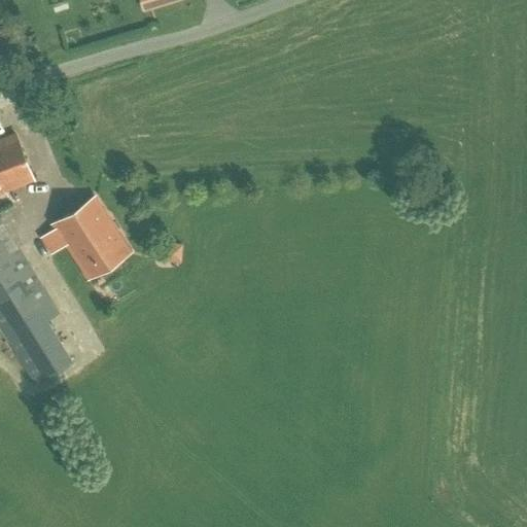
[(0,191),(32,179),(15,135),(0,140),(0,191)]
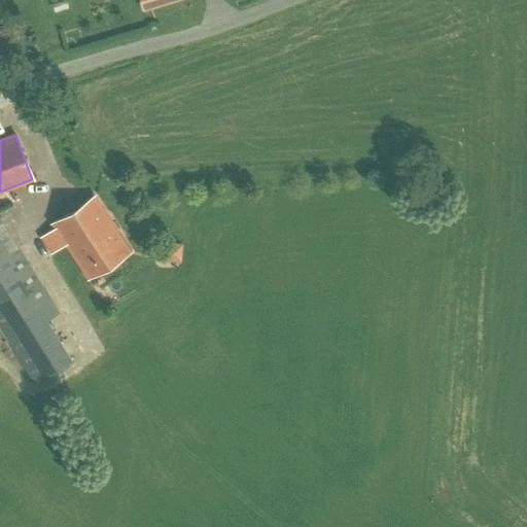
[(129,252),(93,198),(54,222),(56,225),(39,237),(50,254),(67,244),(90,278),(129,252)]
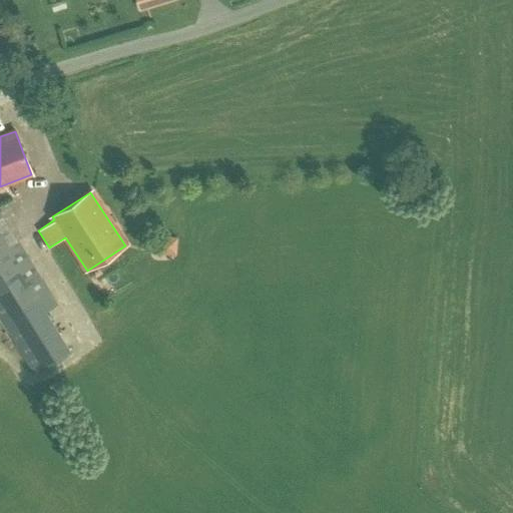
[(0,322),(33,375),(70,351),(54,325),(45,312),(52,307),(46,297),(50,294),(0,212),(0,322)]
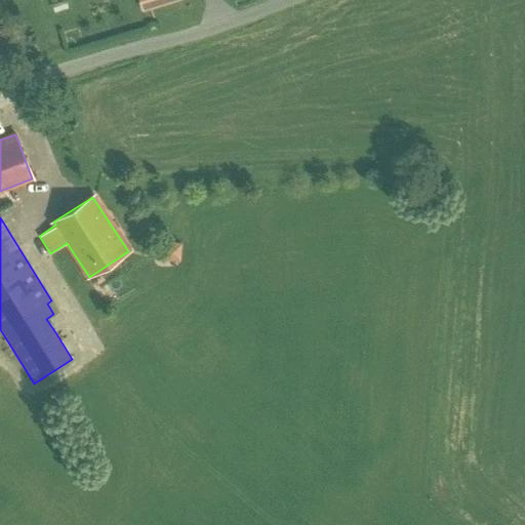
[(168,250),(173,260),(191,251),(186,242),(168,250)]
